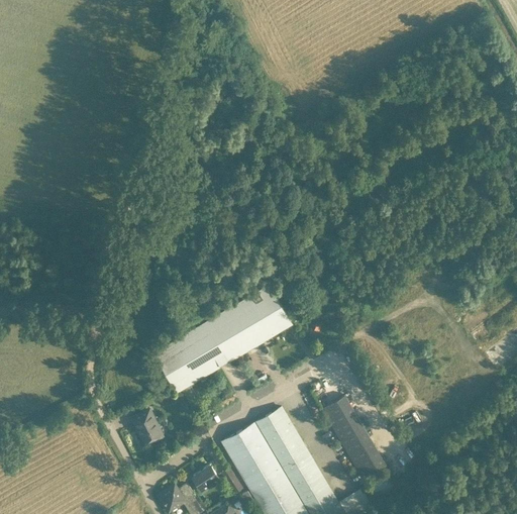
[(516,282),(512,277),(504,283),(508,288),(503,292),(510,300),(513,298),(516,302),(516,282)]
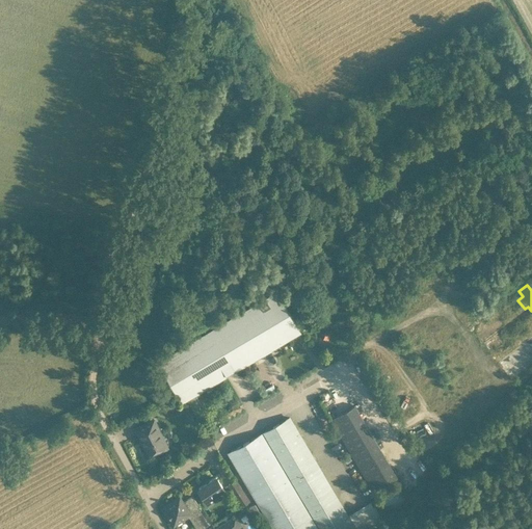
[(277,295),(158,366),(181,404),(188,399),(194,396),(300,334),(277,295)]
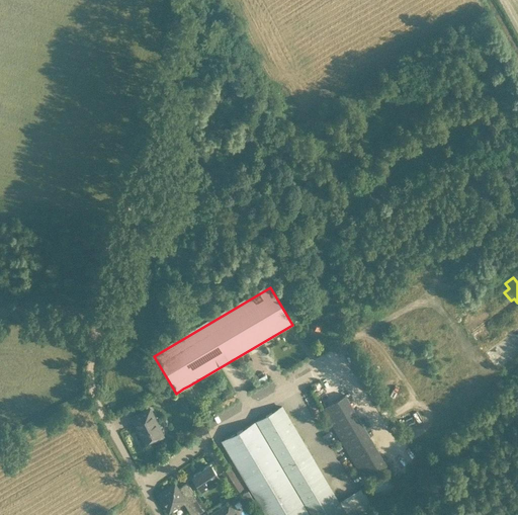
[(196,399),(189,385),(183,389),(188,398),(185,399),(188,404),(196,399)]
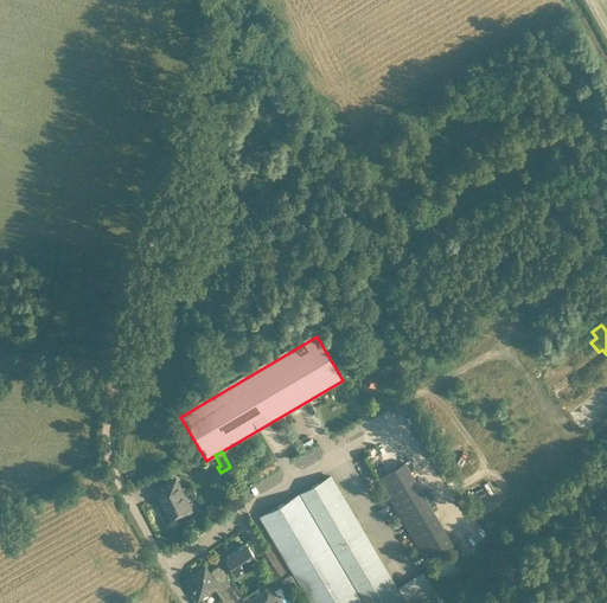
[(453,547),(404,466),(377,481),(426,564),(453,547)]
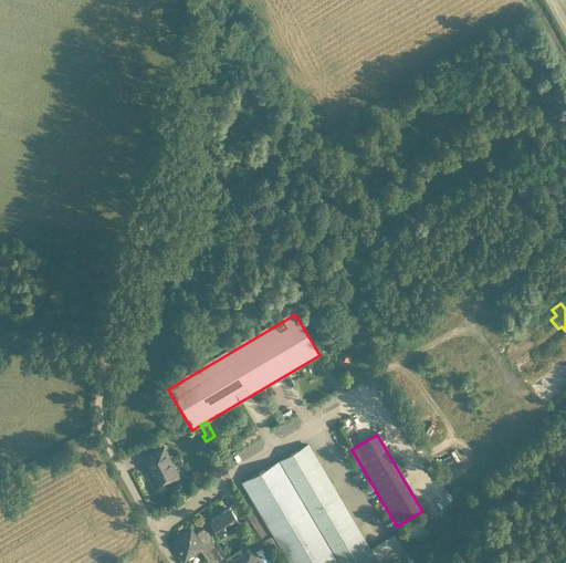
[(374,562),(371,556),(316,462),(307,447),(279,464),(336,562),(374,562)]
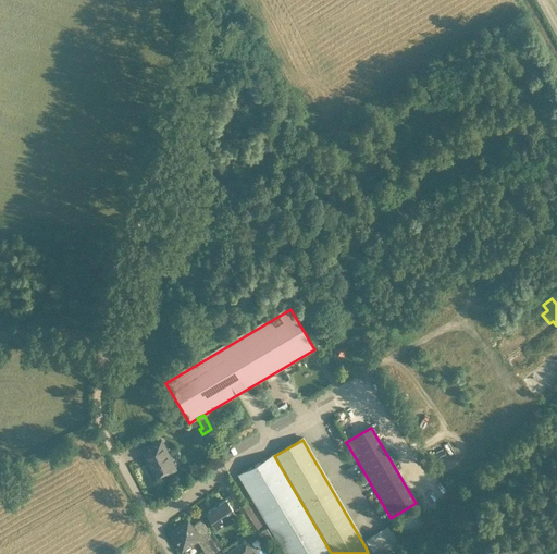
[(176,472),(161,442),(141,452),(148,464),(150,464),(152,468),(150,469),(155,479),(165,474),(168,477),(176,472)]
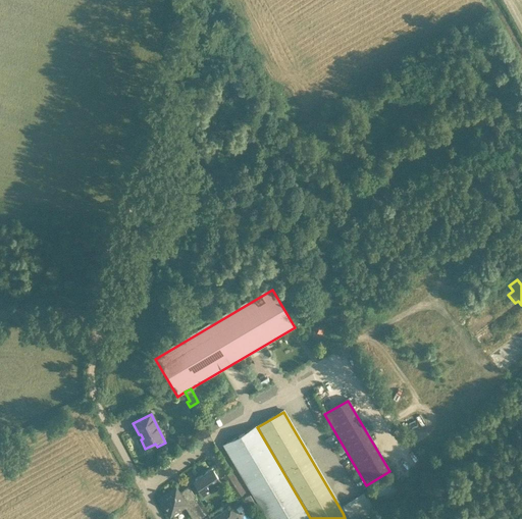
[(310,518),(257,427),(224,447),(266,518),(310,518)]
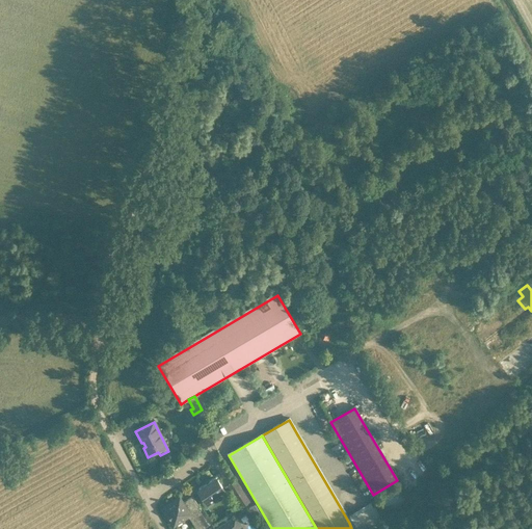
[(223,492),(215,480),(198,492),(208,507),(217,501),(215,497),(223,492)]
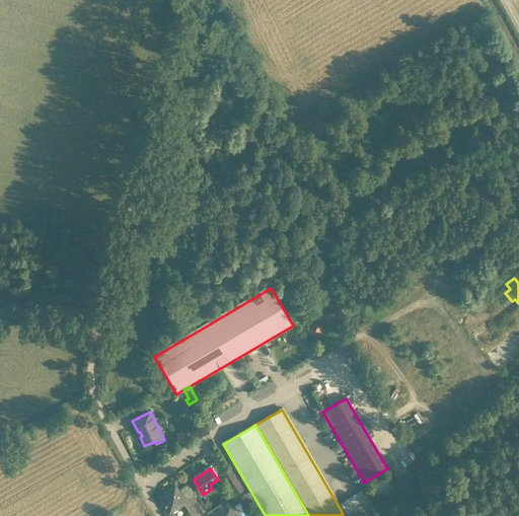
[(243,492),(236,483),(229,471),(222,476),(237,497),(243,492)]
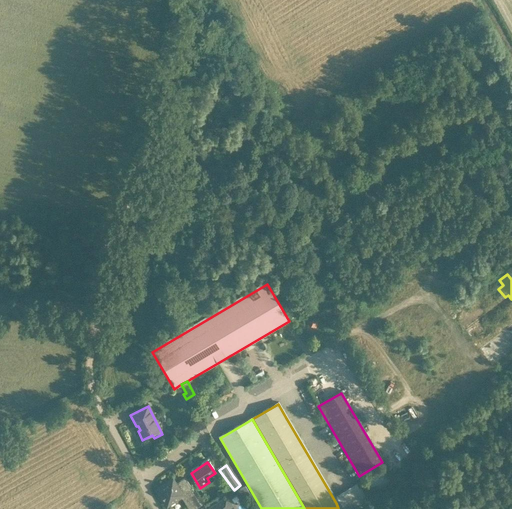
[(185,479),(175,486),(172,482),(157,492),(167,507),(175,502),(176,504),(183,499),(185,502),(188,500),(193,508),(200,508),(203,506),(185,479)]
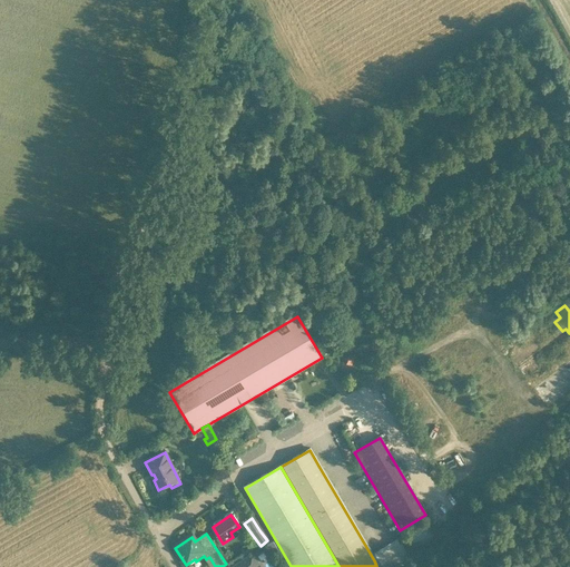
[(402,566),(411,561),(401,544),(374,560),(376,566),(402,566)]
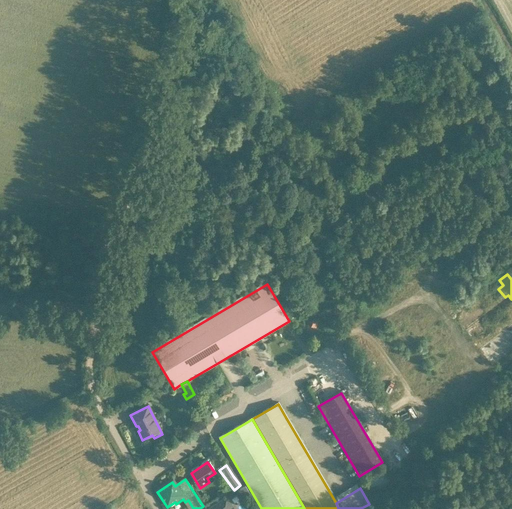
[(232,508),(227,498),(210,508),(232,508)]
